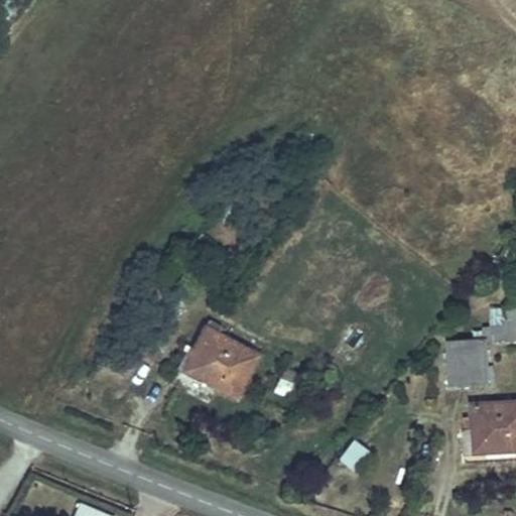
[(470,331),(470,341),(482,340),(504,340),(515,339),(515,306),(491,308),(492,327),(482,327),(482,331),(470,331)]
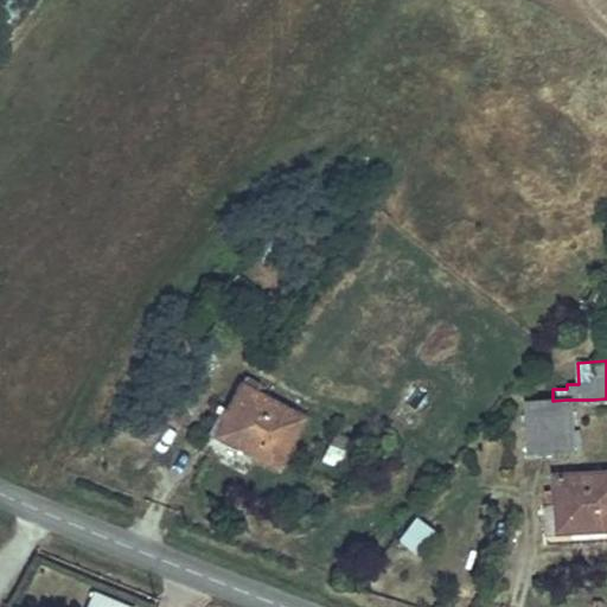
[(235,427),(224,447),(280,479),(306,429),(240,393),(225,421),(235,427)]
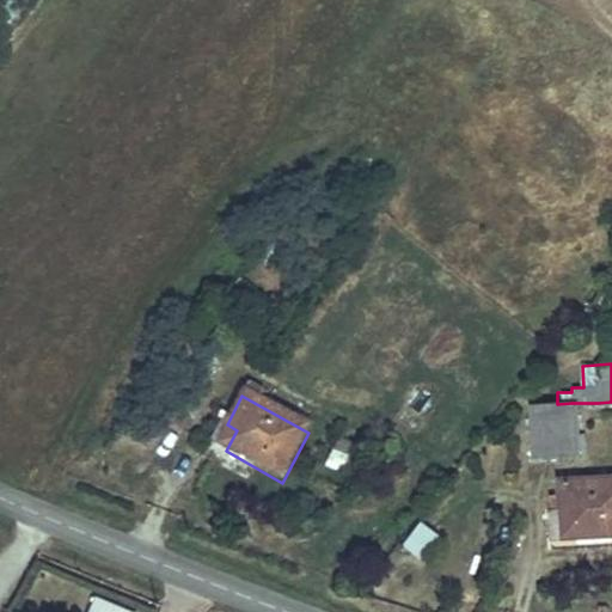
[(571,403),(557,404),(528,405),(531,456),(552,456),(577,454),(575,403),(571,403)]
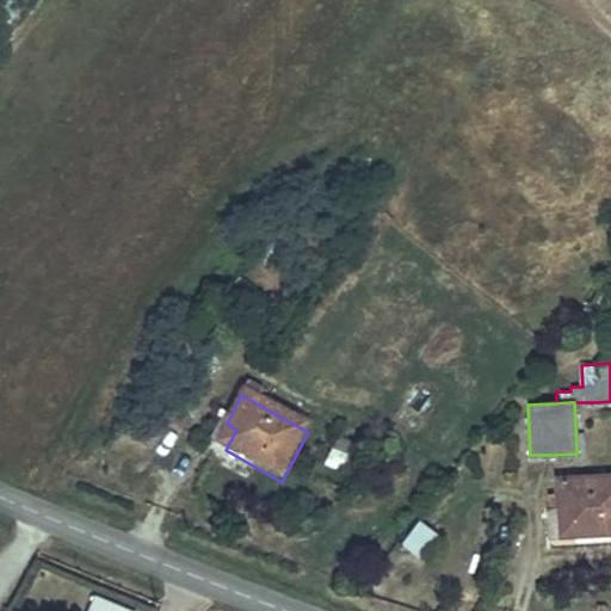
[(215,445),(226,450),(236,430),(227,424),(215,445)]
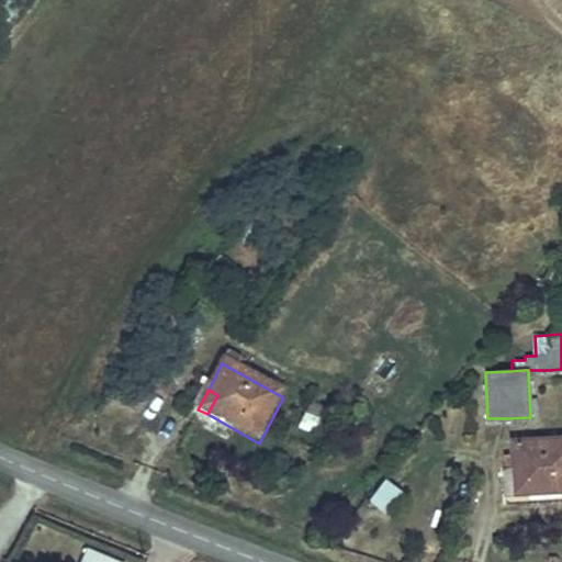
[(561,437),(513,440),(514,471),(527,470),(528,494),(561,492),(561,437)]
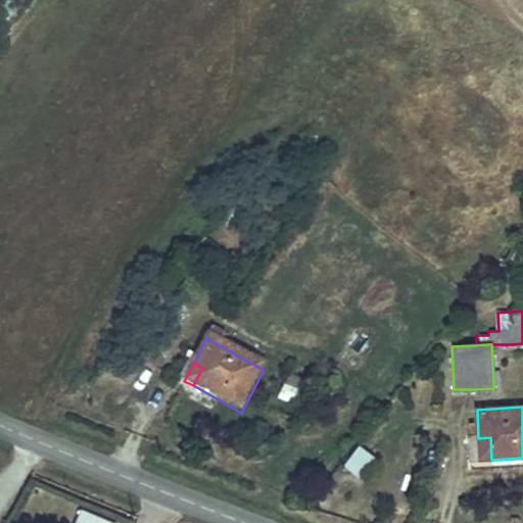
[(490,437),(478,438),(479,461),(491,460),(490,437)]
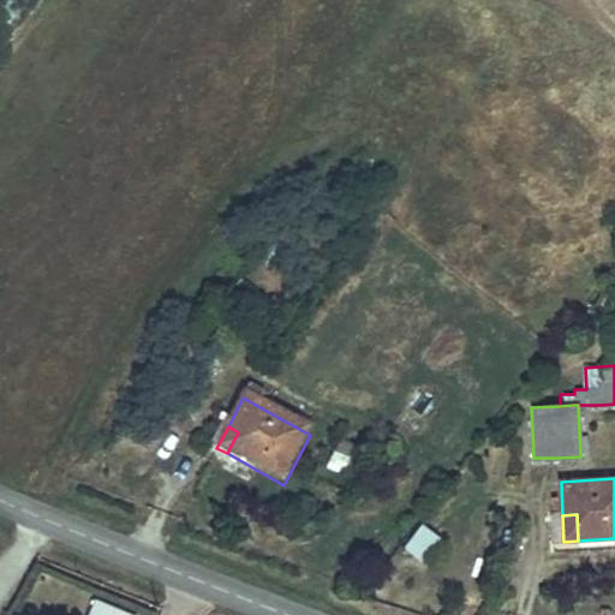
[(441,537),(423,524),(405,548),(424,561),(441,537)]
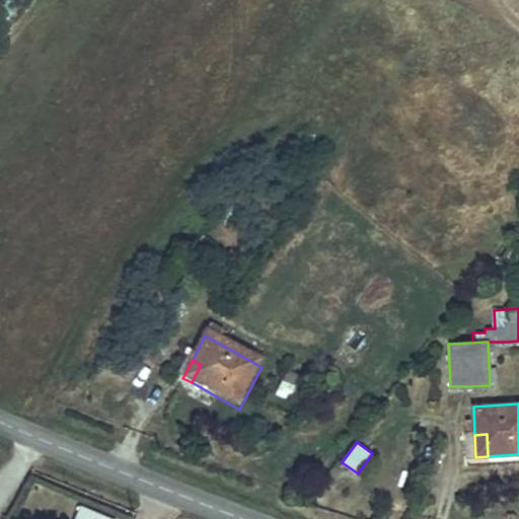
[(115,518),(116,517),(77,505),(72,518),(115,518)]
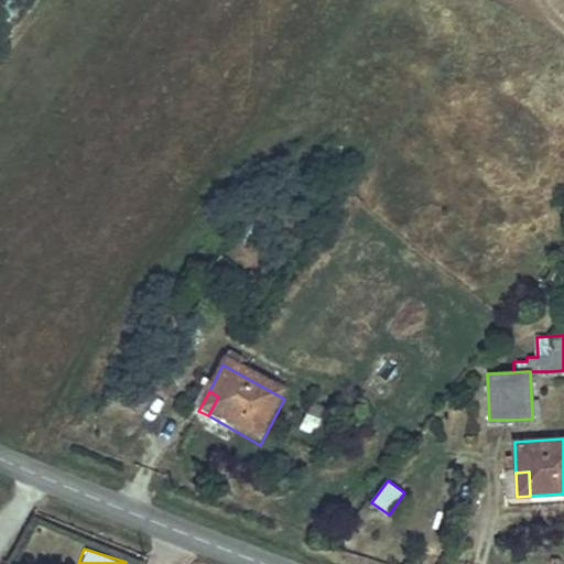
All buildings are outlined.
